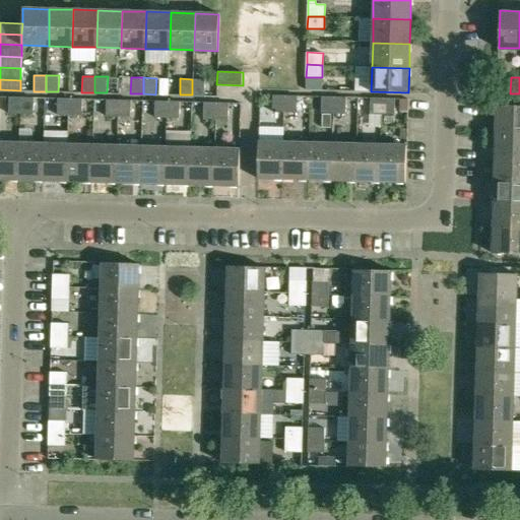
[(192,94),(204,95),(204,79),(192,79),(192,94)]
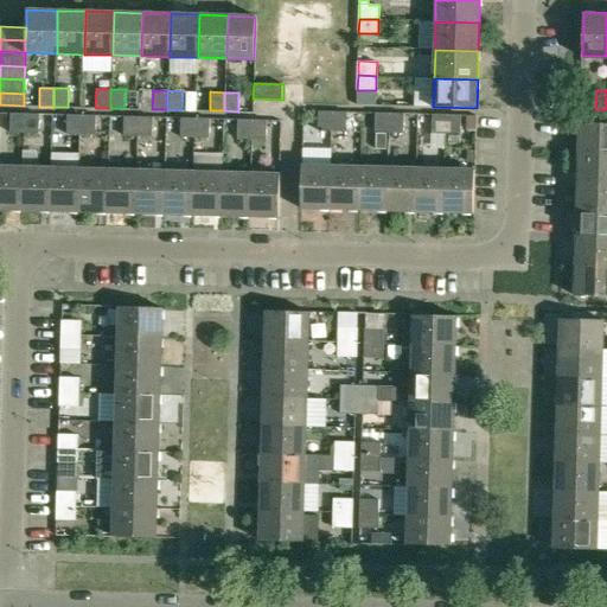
[(318,131),(332,131),(333,112),(319,112),(318,131)]
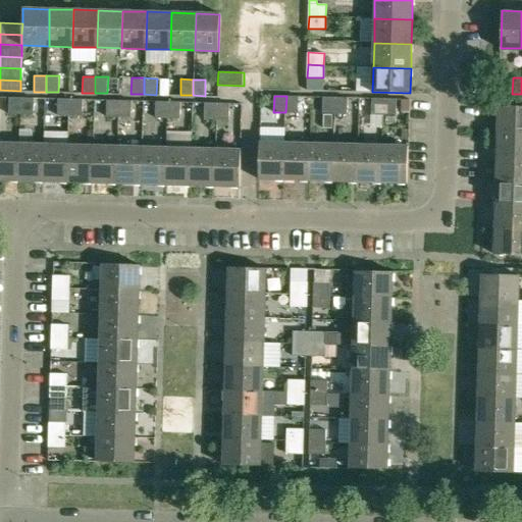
[(286,96),(285,112),(298,113),(299,97),(286,96)]
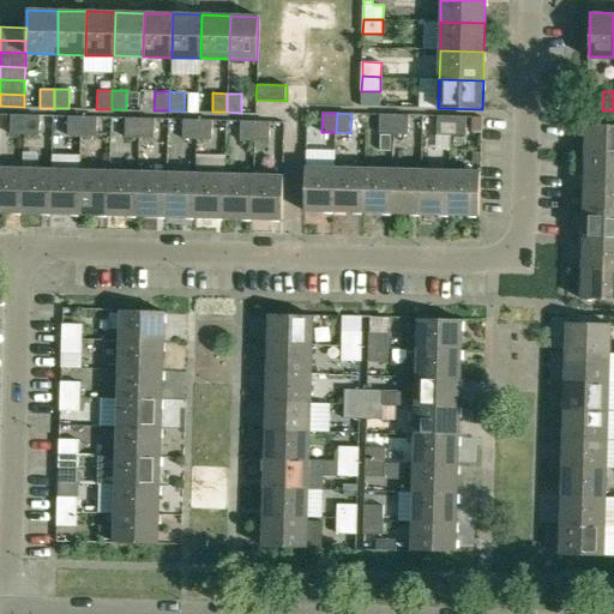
[(395,115),(379,114),(379,133),(393,134),(395,115)]
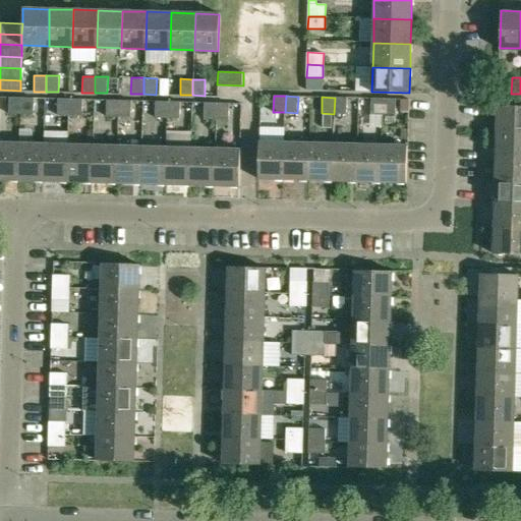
[(21,114),(21,99),(9,98),(8,114),(21,114)]
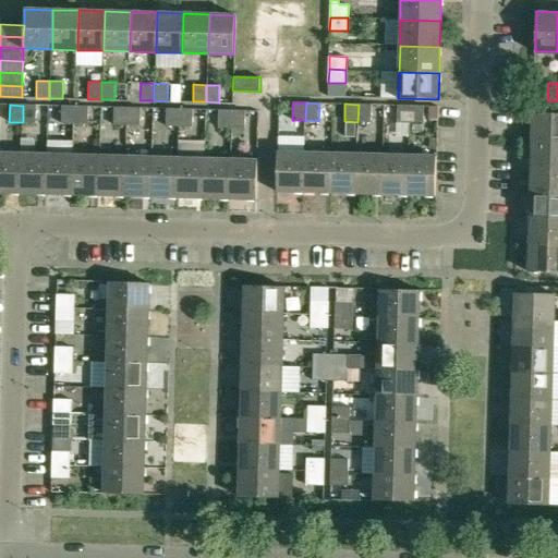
[(372,122),(372,105),(359,105),(358,122),(372,122)]
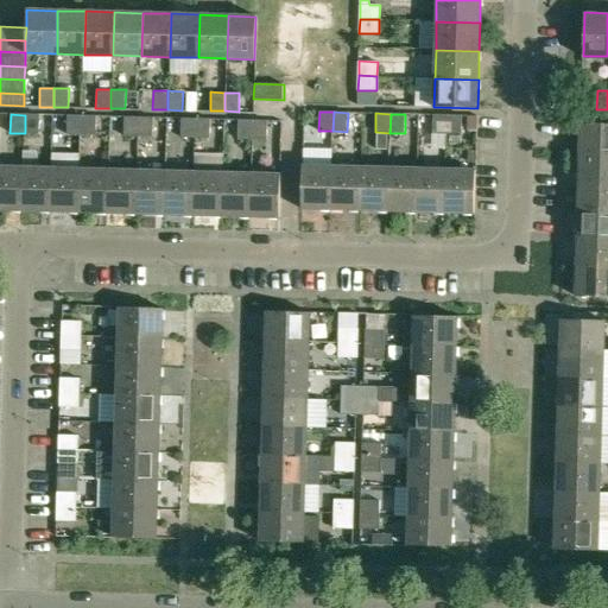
[(40,115),(25,115),(25,133),(39,134),(40,115)]
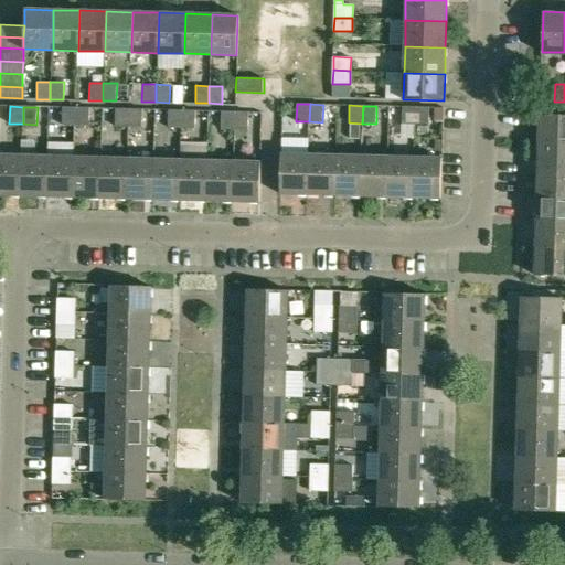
[(76,108),(63,107),(62,125),(75,126),(76,108)]
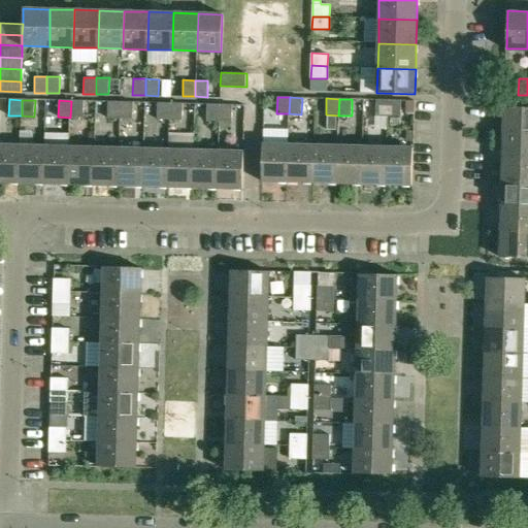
[(389,117),(389,100),(376,100),(376,117),(389,117)]
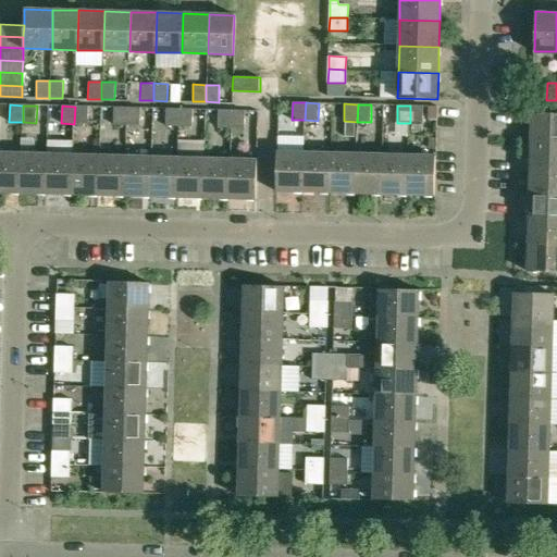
[(423,123),(423,106),(410,106),(410,123),(423,123)]
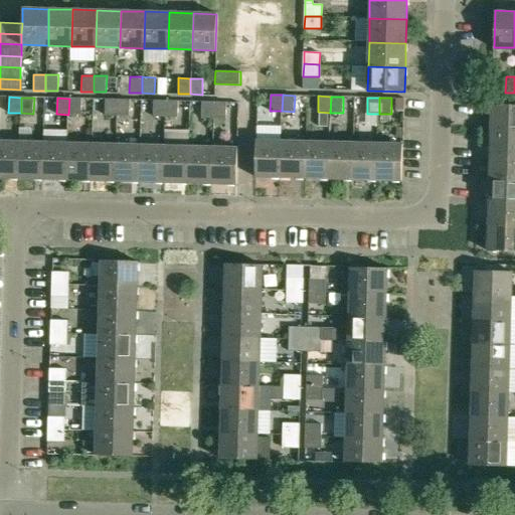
[(81,115),(81,99),(69,99),(68,115),(81,115)]
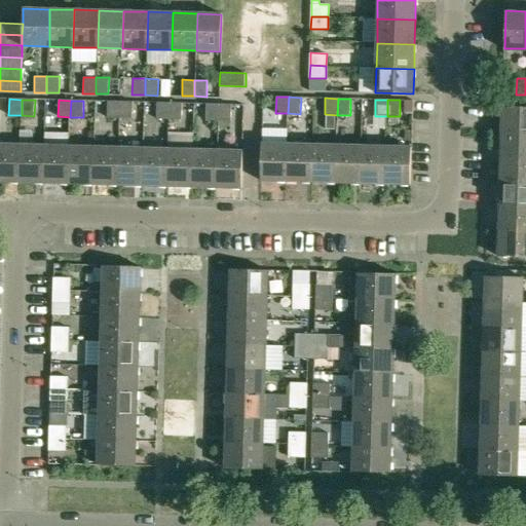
[(120,102),(107,101),(107,118),(119,118),(120,102)]
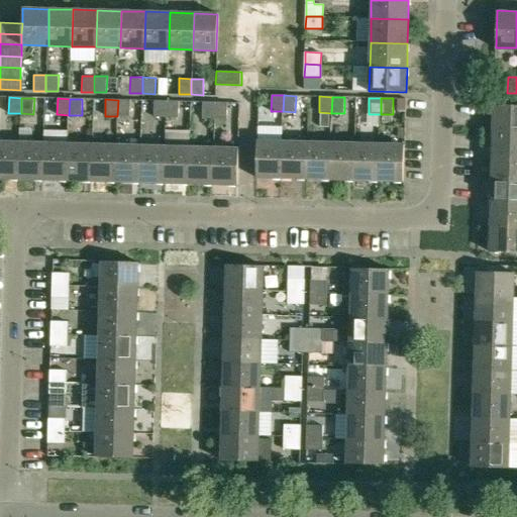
[(130,100),(118,100),(117,116),(130,117),(130,100)]
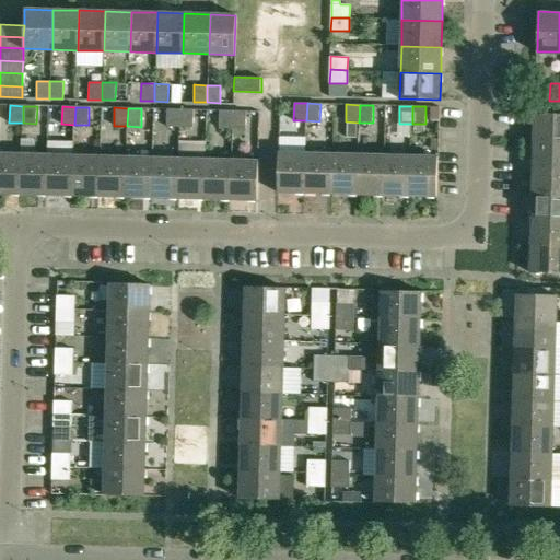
[(181,109),(166,108),(166,127),(179,127),(181,109)]
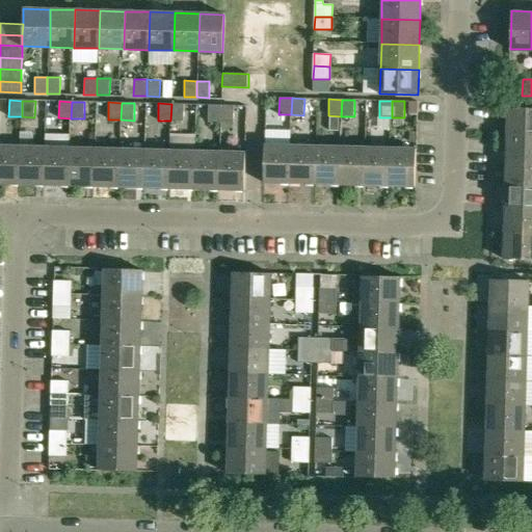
[(184,121),(184,104),(171,104),(170,121),(184,121)]
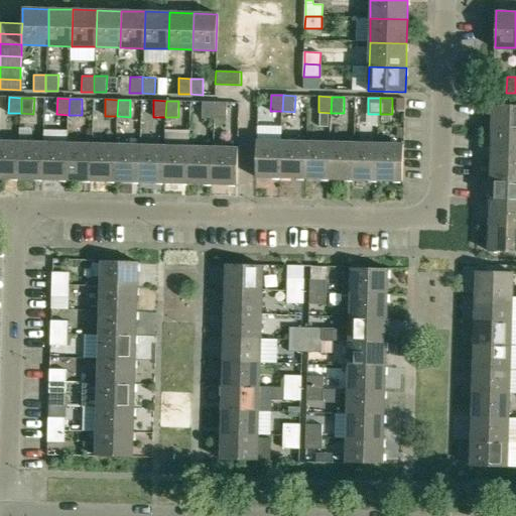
[(214,118),(215,102),(202,101),(202,118),(214,118)]
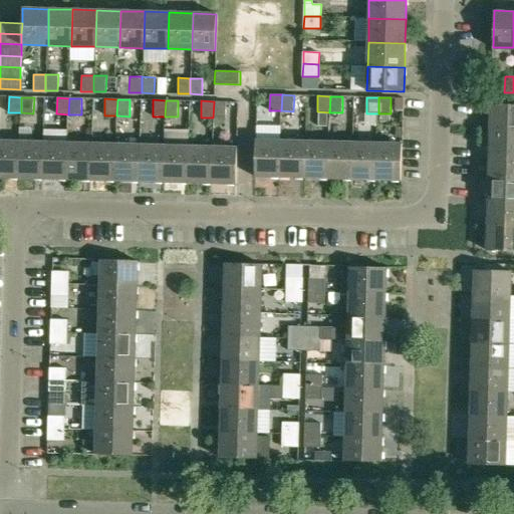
[(226,118),(226,101),(214,101),(213,117),(226,118)]
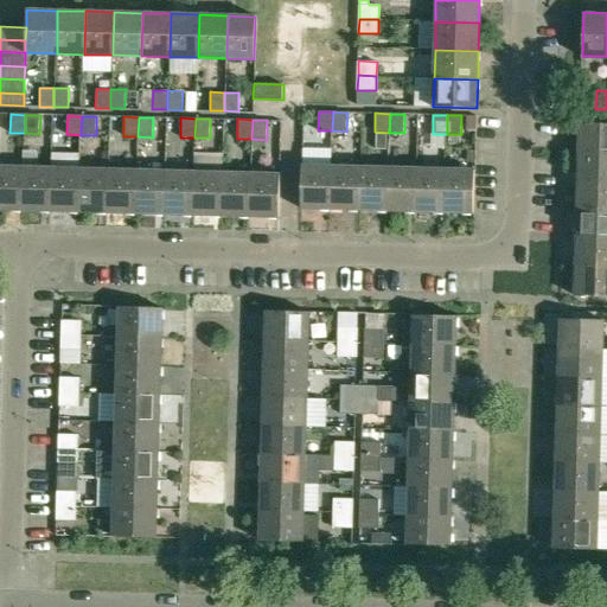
[(579,153),(606,153),(606,123),(580,123),(579,153)]
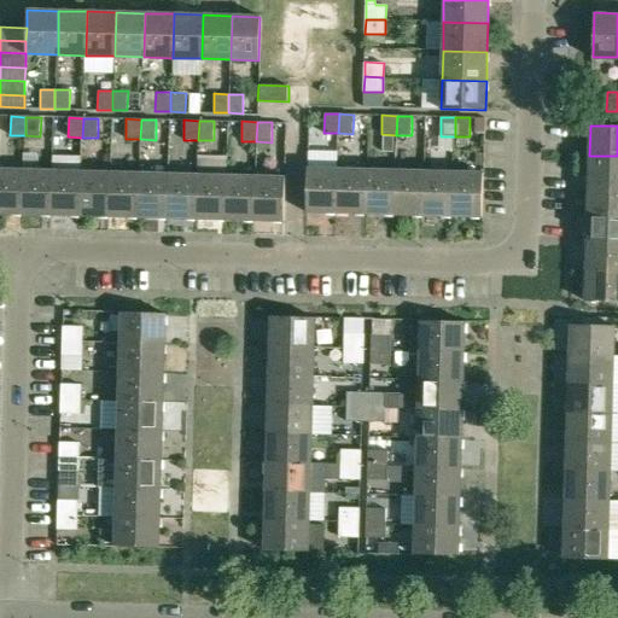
[(395,136),(383,136),(383,152),(394,152),(395,136)]
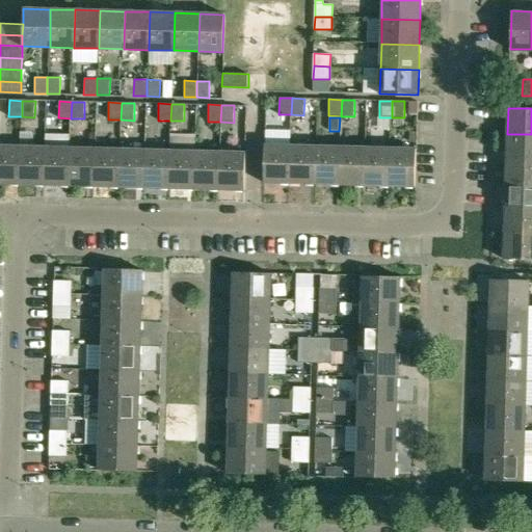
[(531,159),(531,134),(507,134),(507,159),(531,159)]
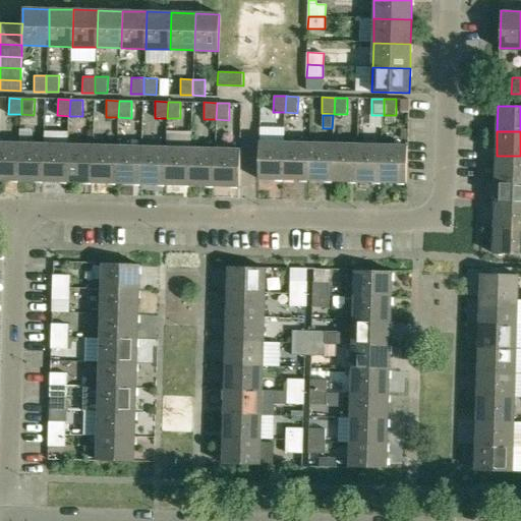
[(0,179),(19,180),(20,142),(0,141),(0,179)]
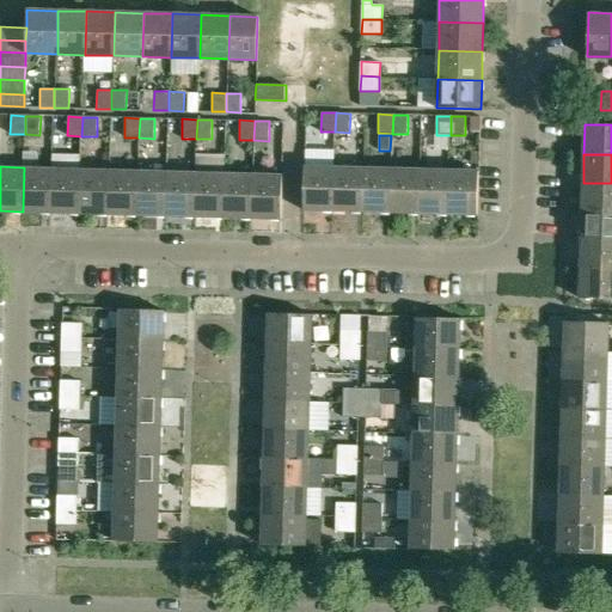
[(53,169),(24,167),(23,212),(51,213),(53,169)]
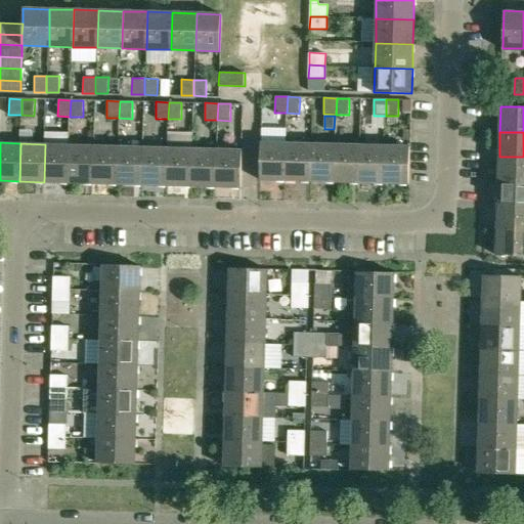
[(260,180),(285,181),(286,143),(261,143),(260,180)]
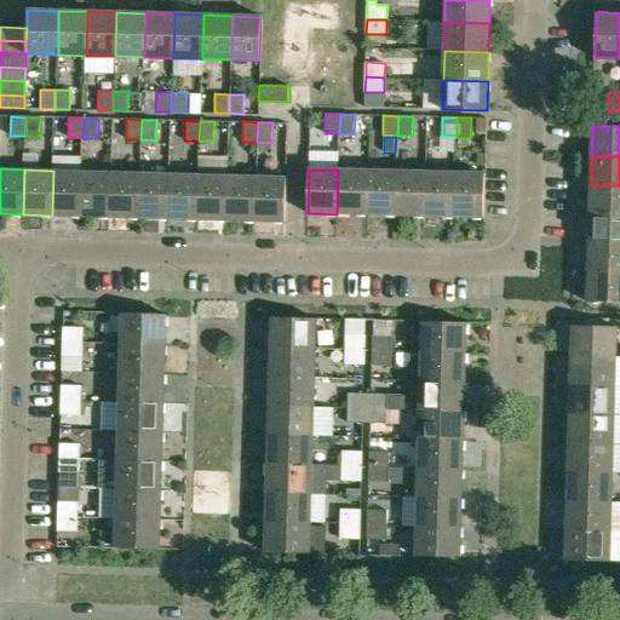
[(368,171),(338,170),(337,214),(367,216),(368,171)]
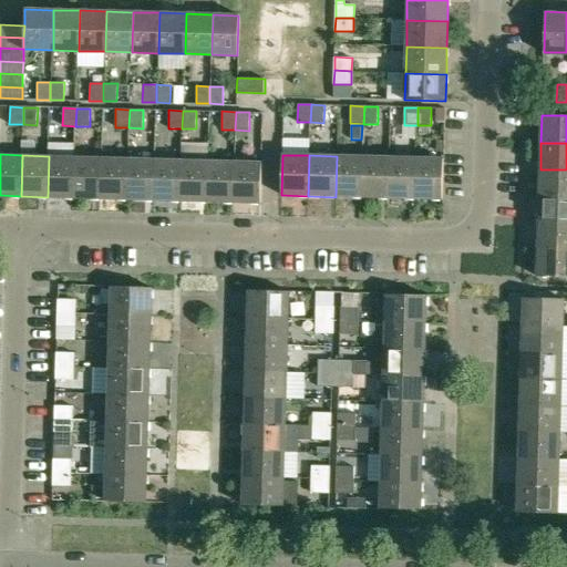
[(76,156),(49,156),(48,197),(75,198),(76,156)]
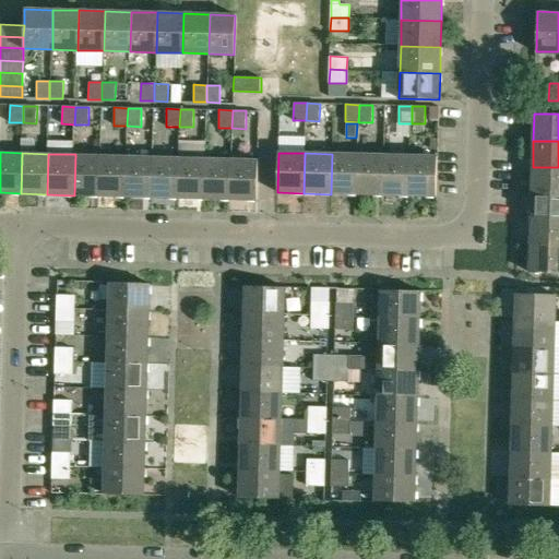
[(74,195),(100,195),(102,155),(75,154),(74,195)]
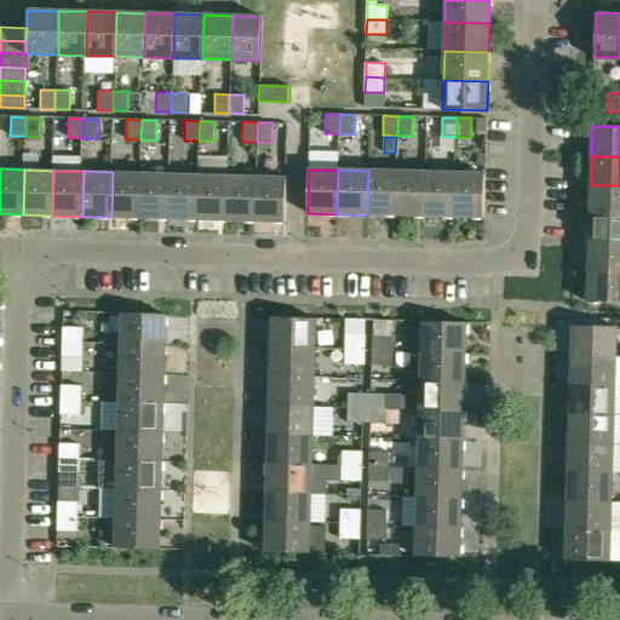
[(397,172),(368,171),(367,216),(396,216),(397,172)]
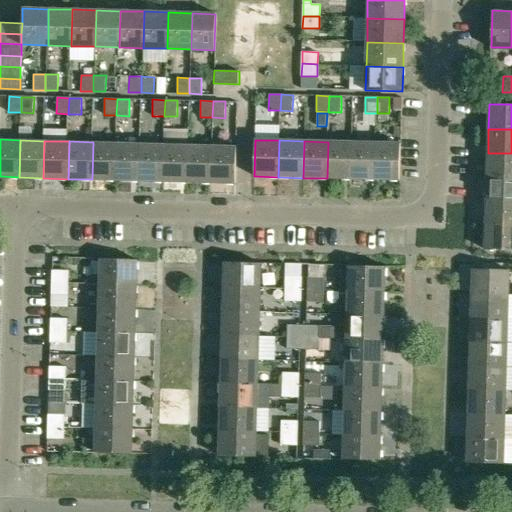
[(117,143),(93,142),(92,179),(116,180),(117,143)]
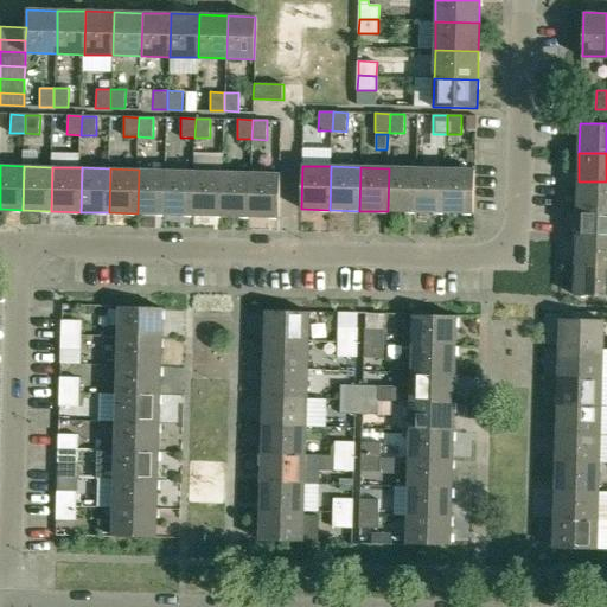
[(388,211),(417,212),(419,168),(389,168),(388,211)]
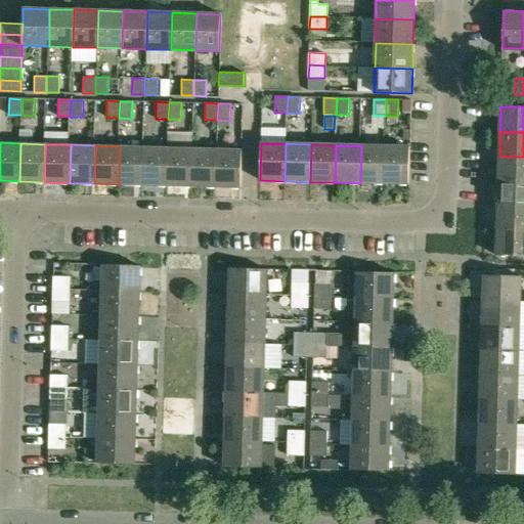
[(385,146),(361,145),(360,183),(384,183),(385,146)]
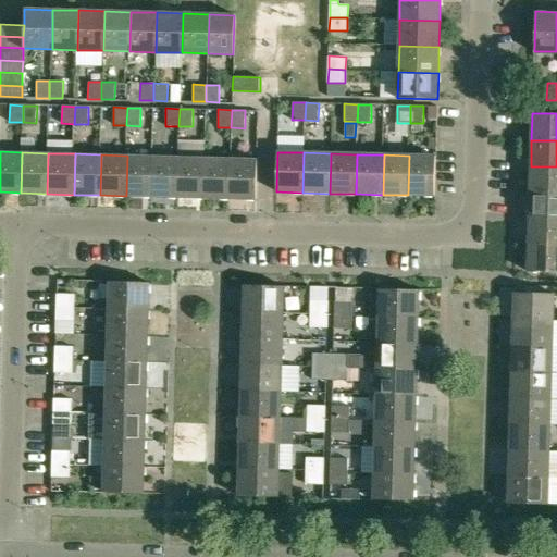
[(127,156),(126,196),(152,197),(153,156),(127,156)]
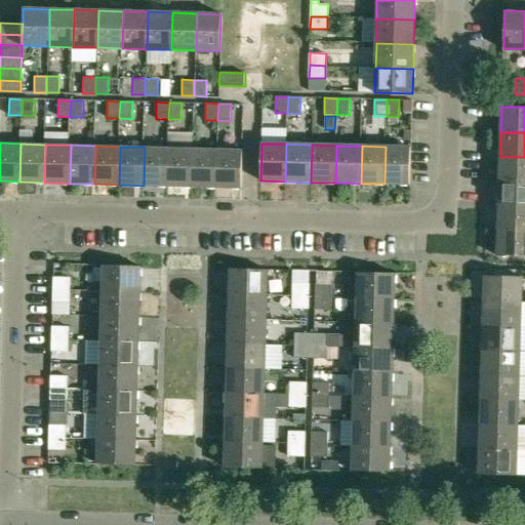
[(169,148),(145,147),(144,186),(168,187),(169,148)]
